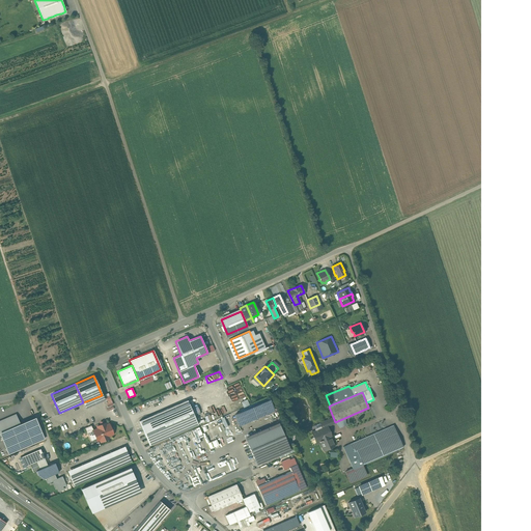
[(269,399),(234,415),(239,424),(273,410),(269,399)]
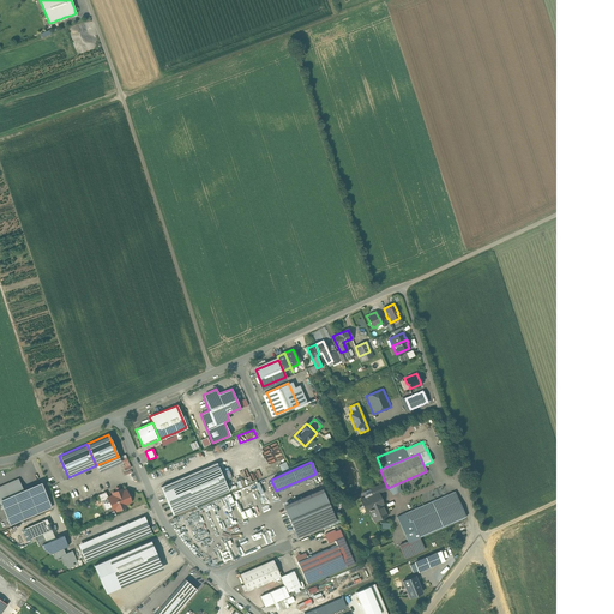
[(216,463),(161,487),(173,515),(228,491),(216,463)]
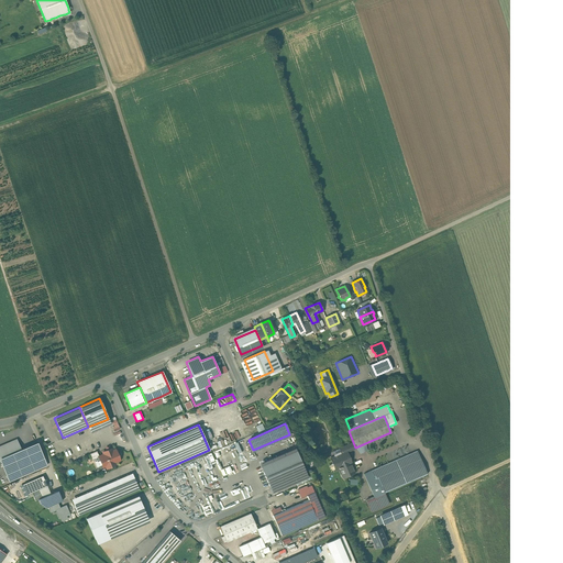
[(0,460),(1,460),(0,459),(20,451),(17,440),(0,446),(0,460)]
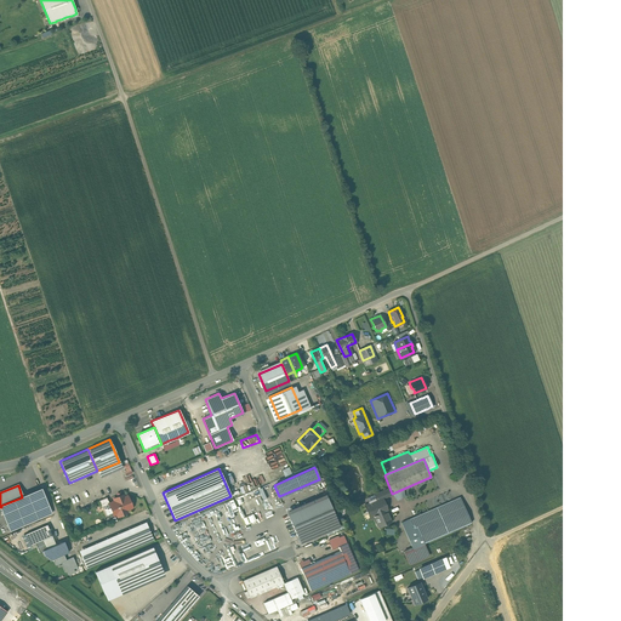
[(389,488),(374,495),(376,500),(369,503),(364,506),(368,513),(371,511),(374,514),(371,516),(372,517),(374,516),(379,527),(391,522),(381,499),(392,494),(389,488)]
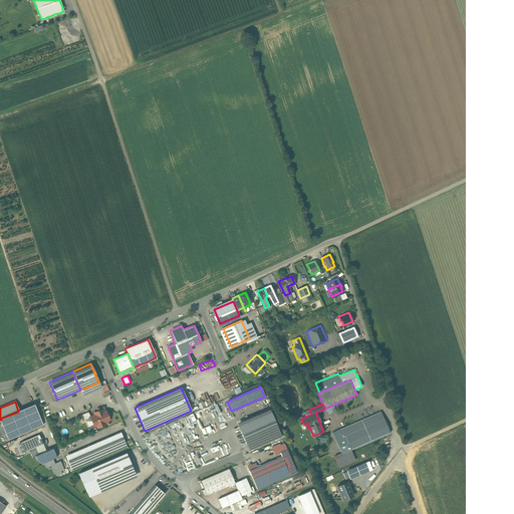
[(18,412),(0,419),(1,420),(8,439),(41,425),(33,405),(18,412)]
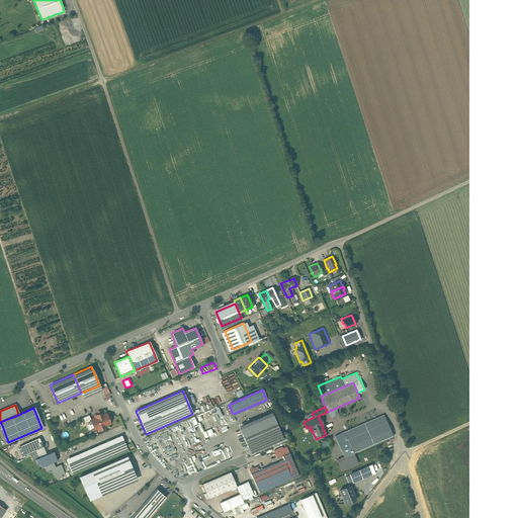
[(105,413),(103,414),(102,412),(94,416),(95,418),(90,420),(94,430),(96,429),(97,430),(105,427),(105,425),(109,423),(105,413)]
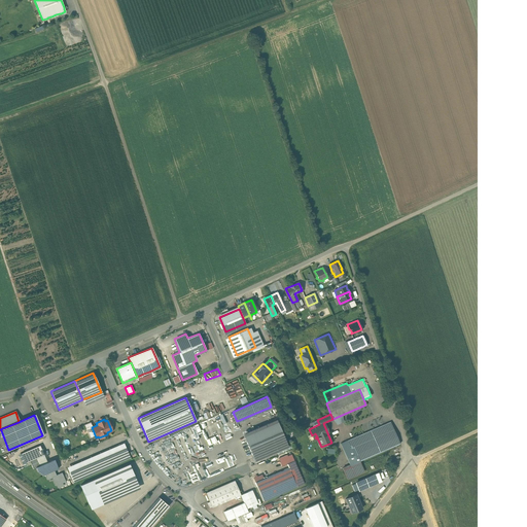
[(399,444),(390,422),(383,425),(392,447),(399,444)]
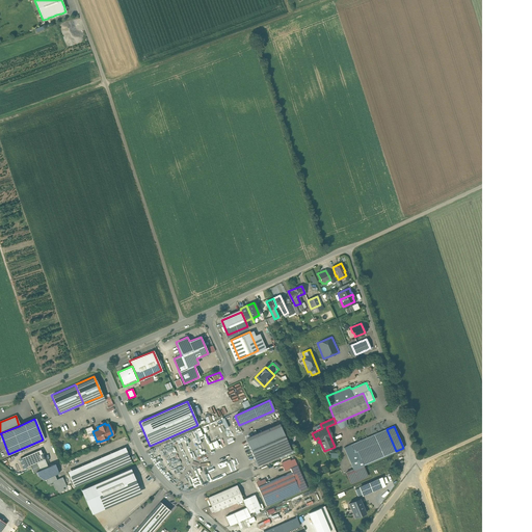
[(281,427),(246,442),(257,466),(291,451),(281,427)]
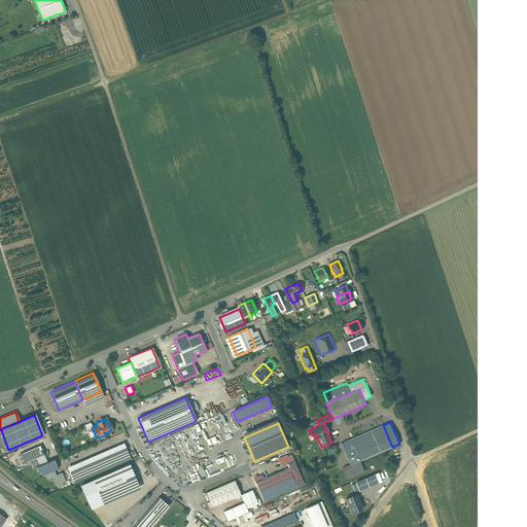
[(392,447),(383,425),(341,443),(351,466),(355,464),(360,462),(359,460),(392,447)]
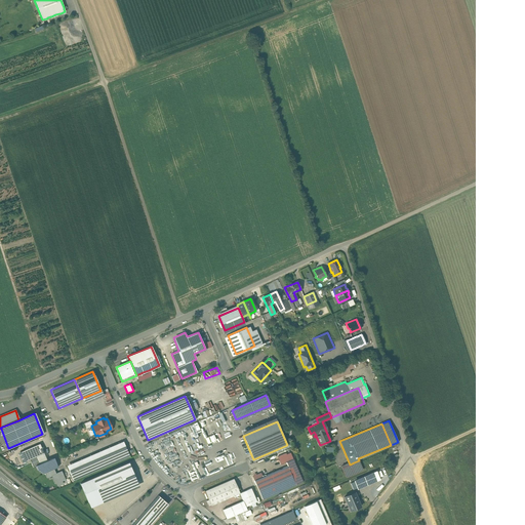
[(39,443),(21,451),(25,460),(29,458),(37,455),(43,452),(39,443)]
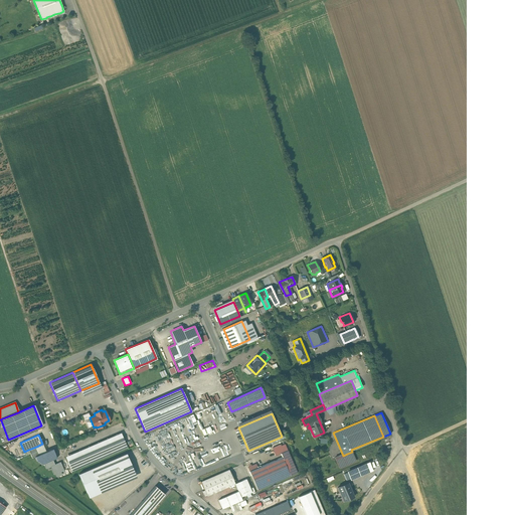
[(121,435),(65,459),(70,473),(127,449),(121,435)]
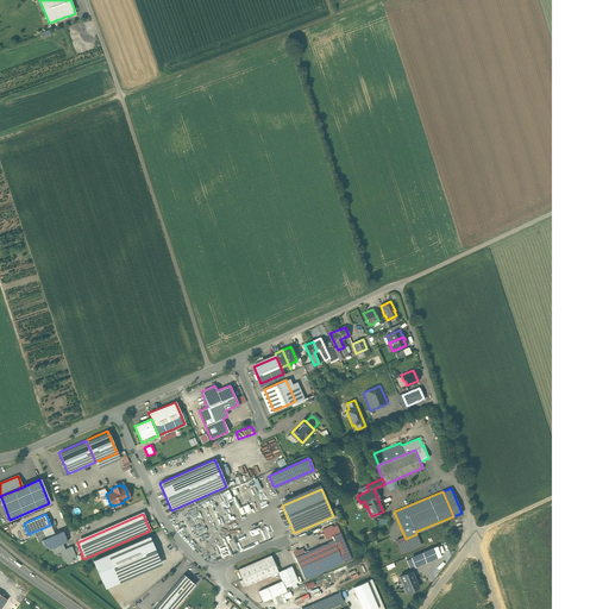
[(43,528),(33,532),(38,541),(41,540),(46,538),(43,528)]
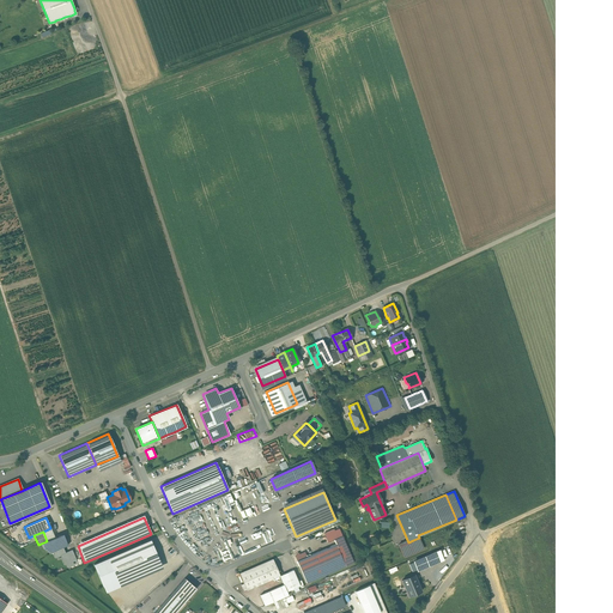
[(47,541),(41,544),(43,548),(49,553),(52,552),(62,547),(67,545),(62,534),(47,541)]
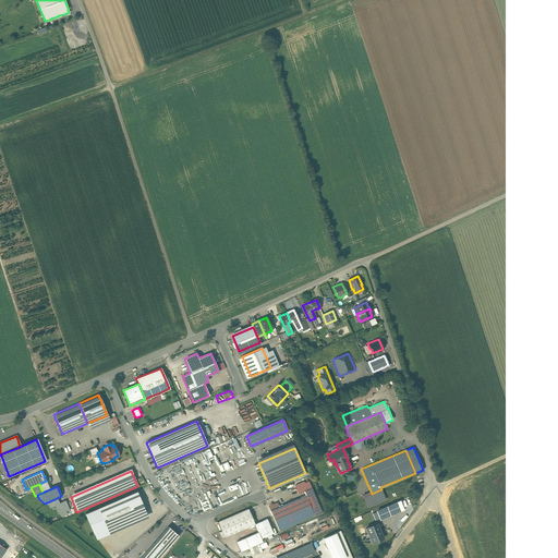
[(322,512),(311,487),(303,490),(305,495),(314,516),(322,512)]
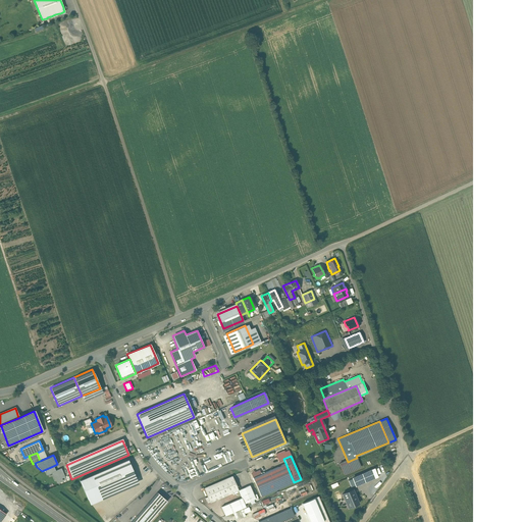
[(360,467),(357,458),(352,460),(356,469),(360,467)]
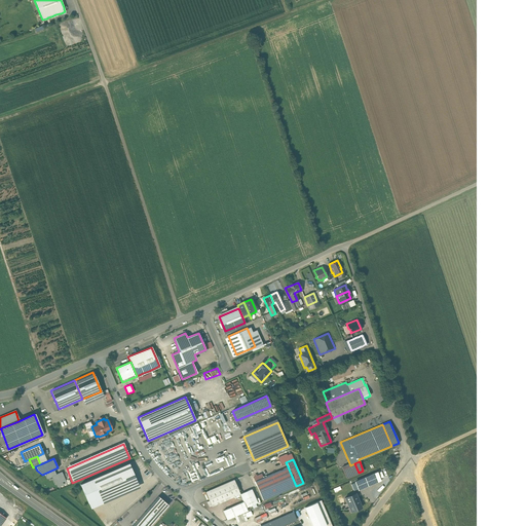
[(128,462),(80,484),(90,509),(140,487),(128,462)]
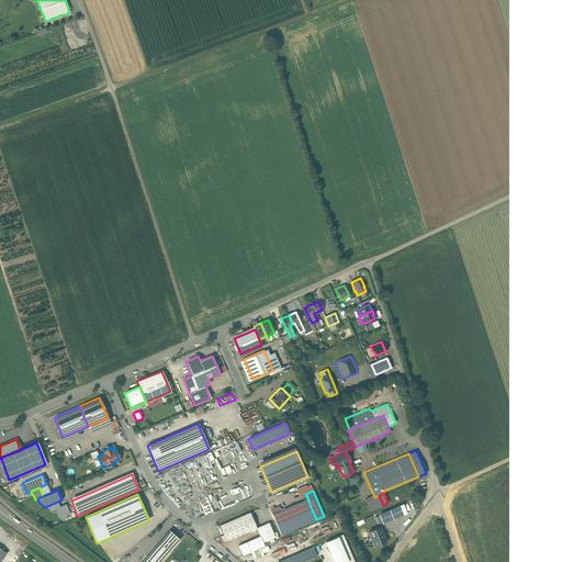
[(374,497),(366,501),(370,510),(383,505),(379,495),(374,497)]
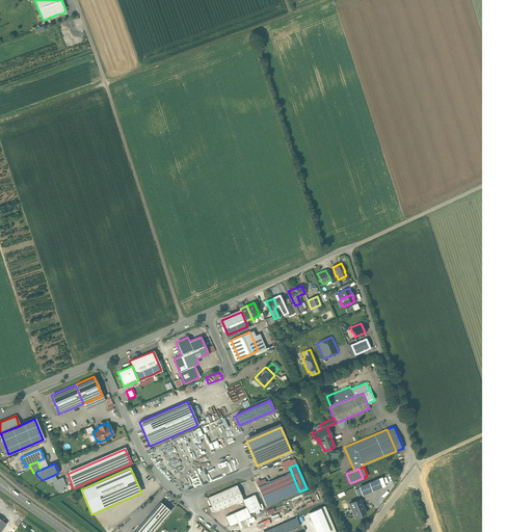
[(291,472),(265,483),(264,479),(256,482),(266,506),(299,491),(291,472)]
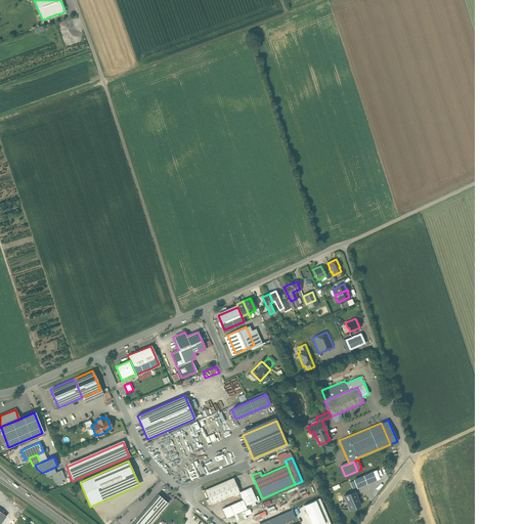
[(55,472),(53,468),(44,472),(47,477),(51,475),(55,483),(56,482),(57,485),(62,483),(61,480),(64,479),(61,470),(55,472)]
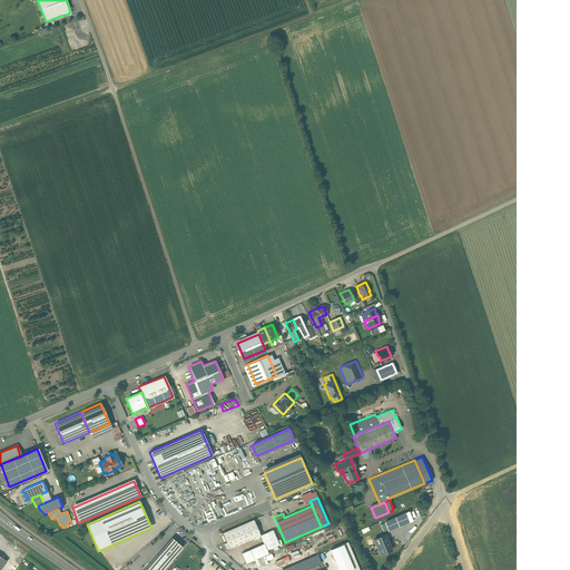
[(409,512),(384,523),(387,530),(412,519),(409,512)]
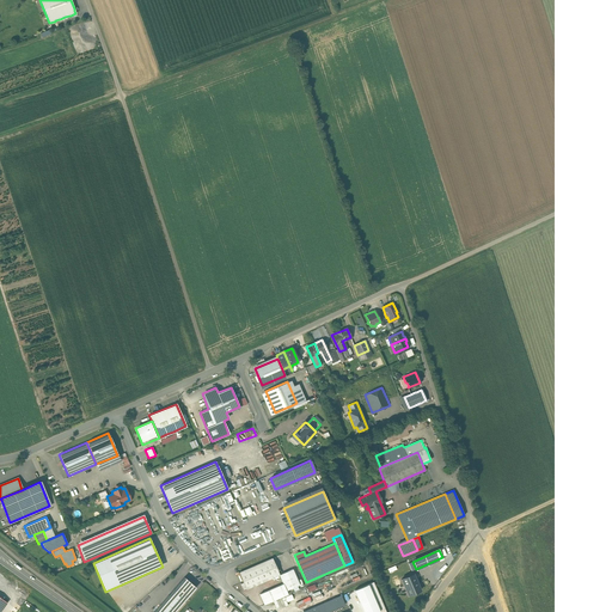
[(243,581),(275,567),(271,558),(255,564),(238,573),(243,581)]
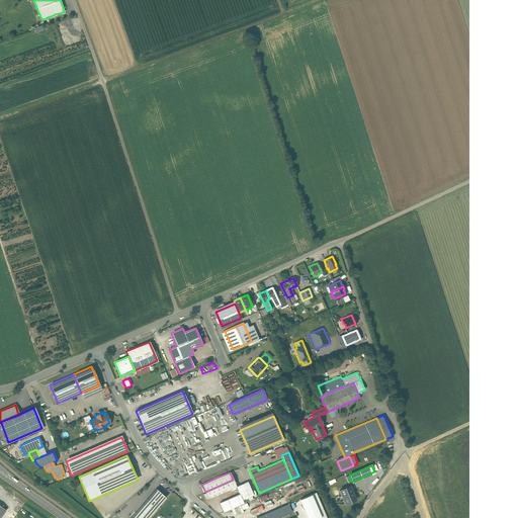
[(233,480),(205,492),(207,498),(223,492),(236,486),(233,480)]
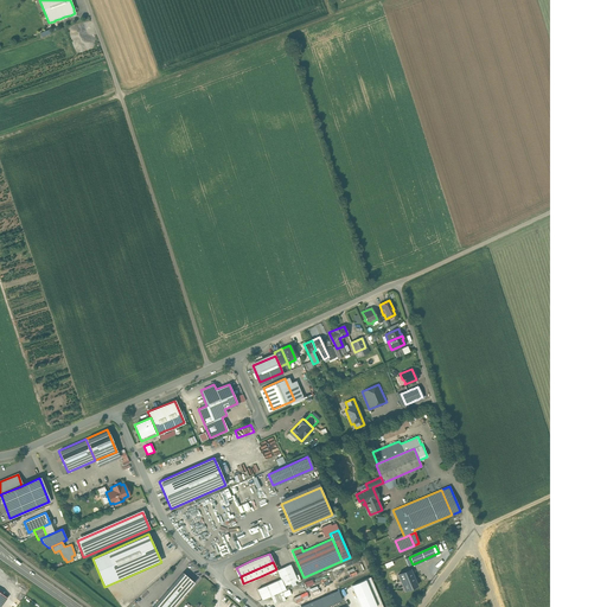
[(289,564),(276,570),(281,579),(268,585),(257,589),(262,599),(268,596),(274,594),(286,589),(283,586),(296,580),(289,564)]
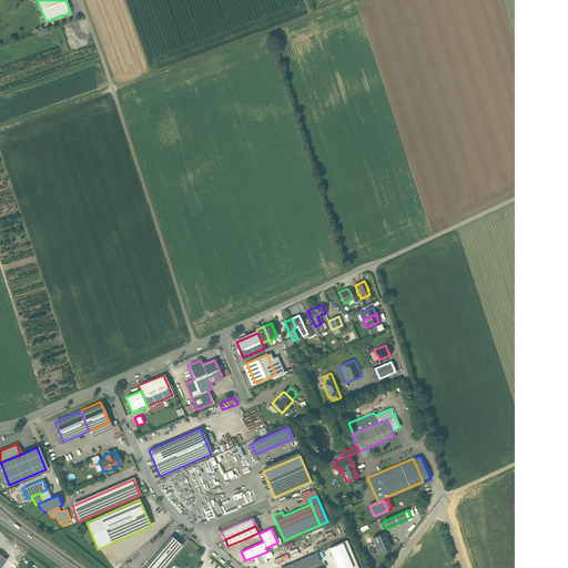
[(385,531),(372,538),(378,553),(389,548),(387,540),(388,539),(385,531)]
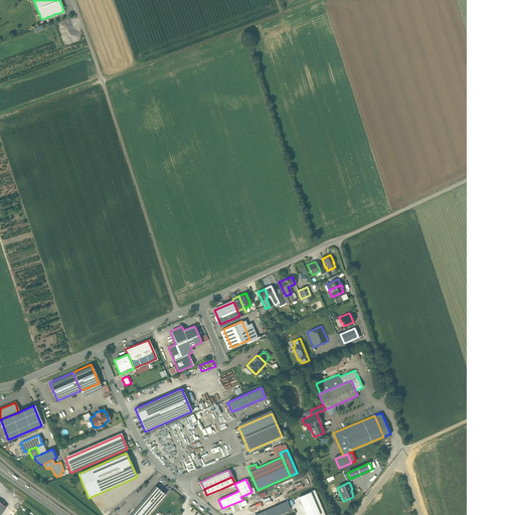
[(155,485),(128,514),(146,514),(164,494),(155,485)]
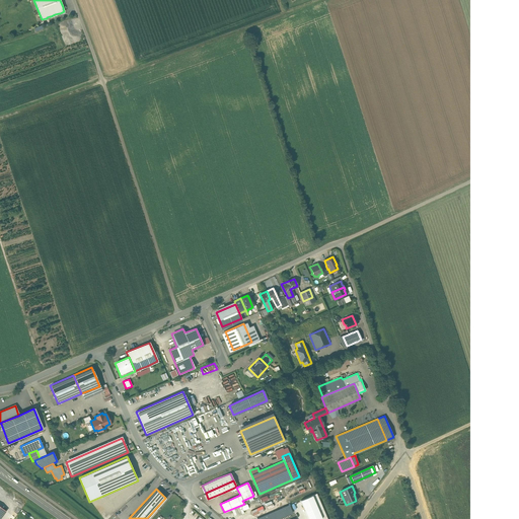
[(316,494),(300,500),(307,518),(318,518),(326,516),(316,494)]
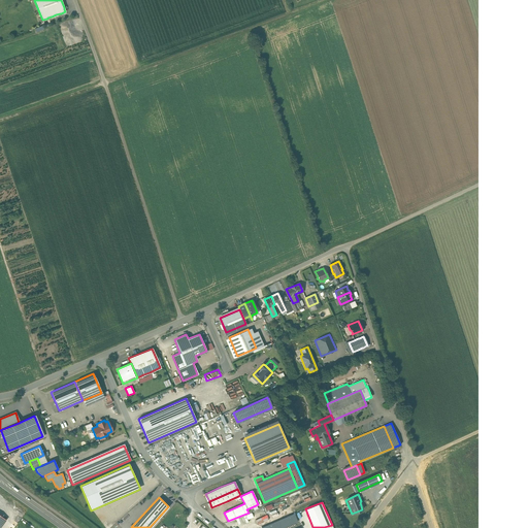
[(267,514),(257,519),(259,524),(270,519),(267,514)]
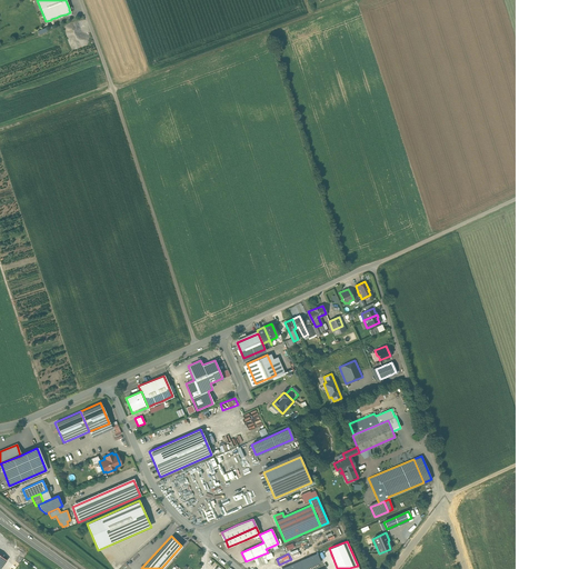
[(318,555),(285,568),(305,568),(321,562),(318,555)]
